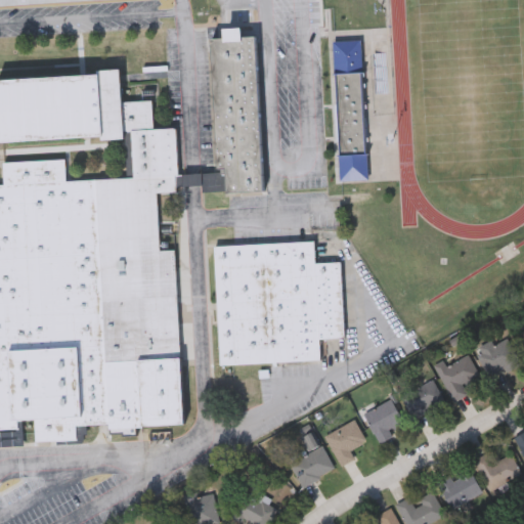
[(185,423),(111,427),(111,423),(78,425),(79,438),(36,441),(35,420),(20,421),(22,429),(0,429),(0,184),(5,184),(4,160),(67,157),(69,179),(106,177),(128,176),(126,138),(102,139),(102,135),(3,140),(2,125),(0,125),(0,77),(122,72),(124,100),(153,99),(155,127),(178,126),(180,174),(219,172),(212,38),(257,35),(265,189),(205,192),(205,184),(179,186),(179,190),(159,191),(162,249),(177,249),(185,423)]
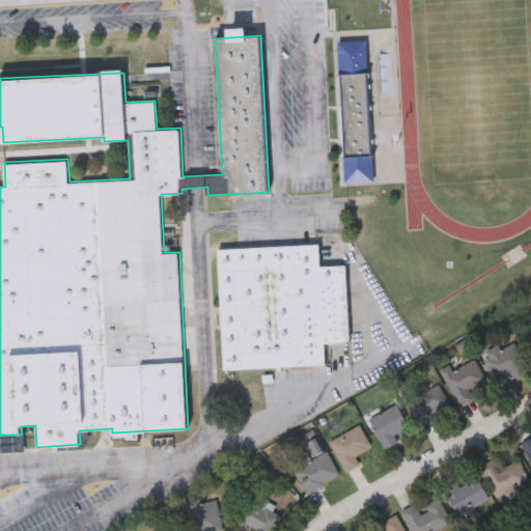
[(347,183),(338,40),(366,38),(374,180),(347,183)]
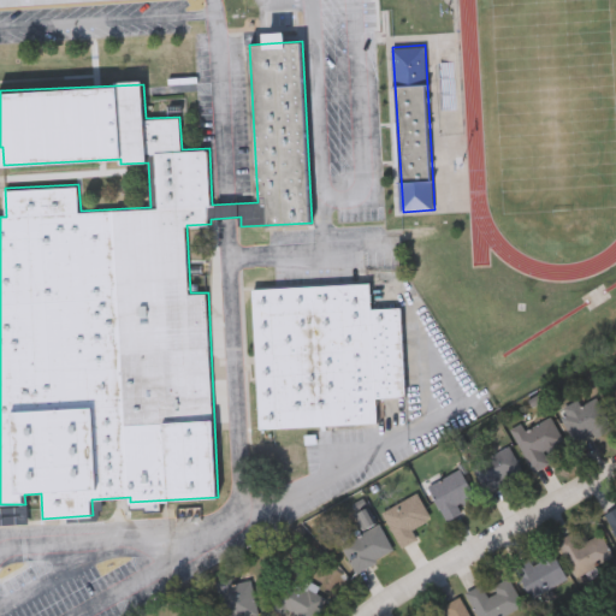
[(260,428),(254,289),(372,283),(372,308),(402,307),(407,396),(377,397),(378,422),(260,428)]
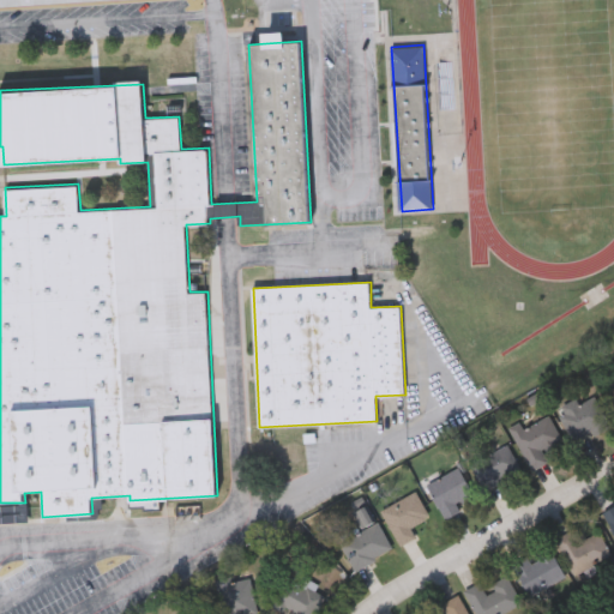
[(561,410),(594,392),(611,423),(578,441),(561,410)]
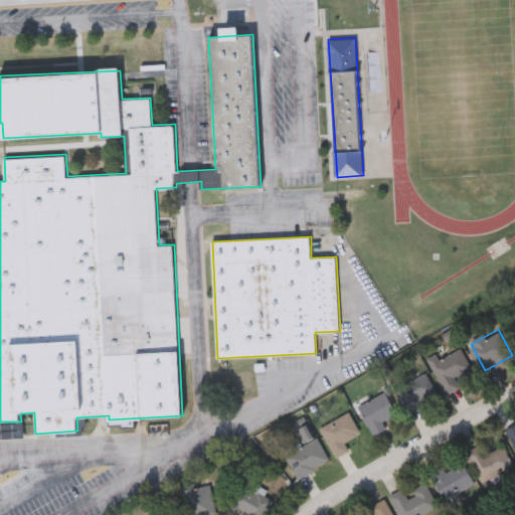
[(461,385),(448,393),(427,358),(437,353),(440,359),(460,347),(472,368),(456,377),(461,385)]
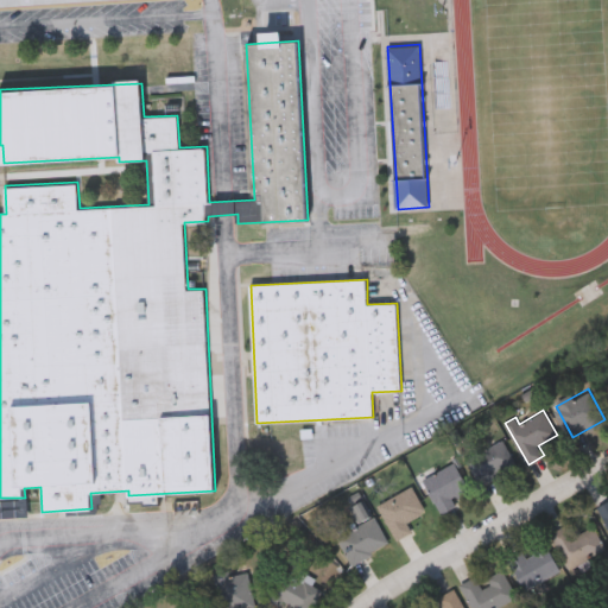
[(466,458),(502,438),(517,464),(480,483),(466,458)]
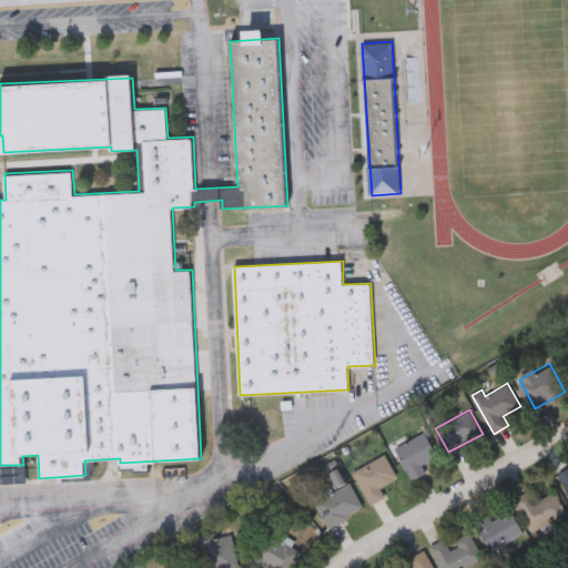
[(279,429),(279,414),(252,414),(252,429),(279,429)]
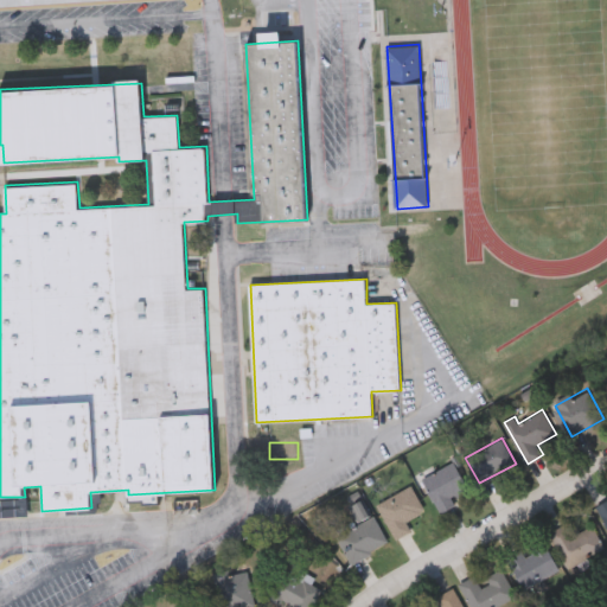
[(452,494),(455,505),(438,512),(423,475),(455,462),(466,490),(452,494)]
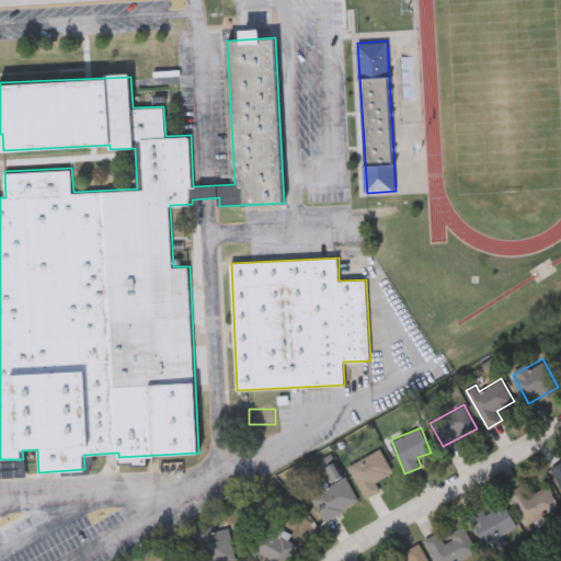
[(367,497),(348,466),(379,447),(396,473),(378,483),(381,489),(367,497)]
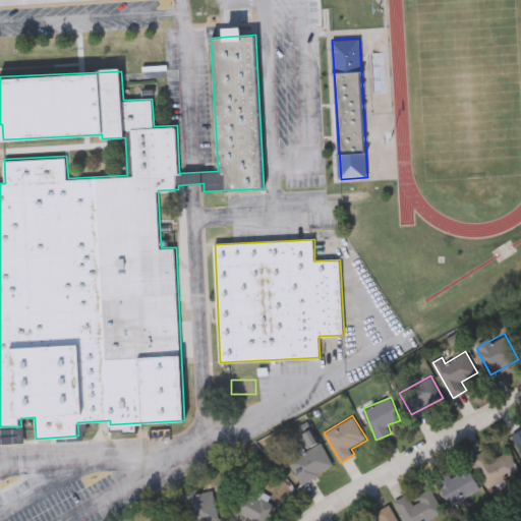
[(308,448),(300,435),(311,427),(333,465),(302,482),(289,459),(308,448)]
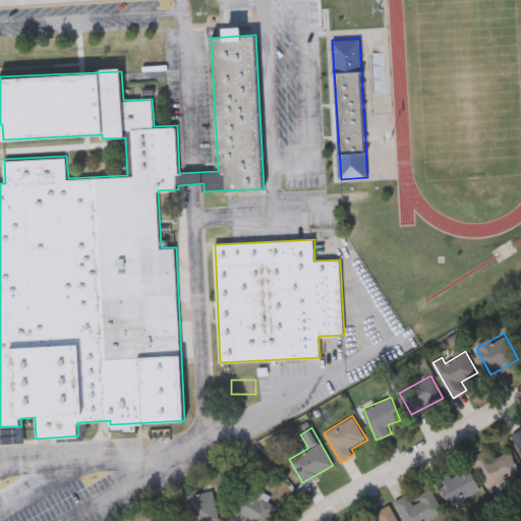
[(520,453),(511,435),(520,429),(520,453)]
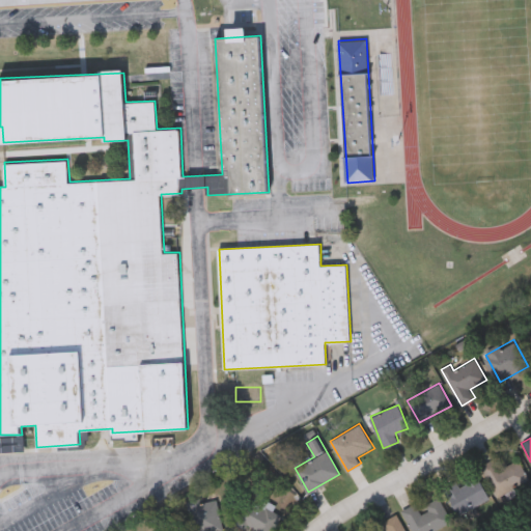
[(483,466),(516,451),(528,479),(495,493),(483,466)]
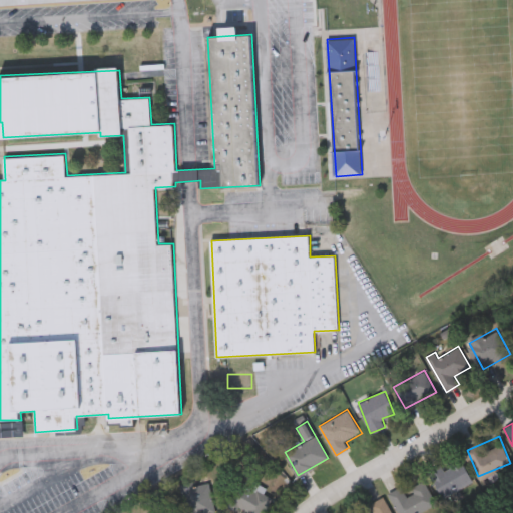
[(431,473),(460,457),(473,481),(444,497),(431,473)]
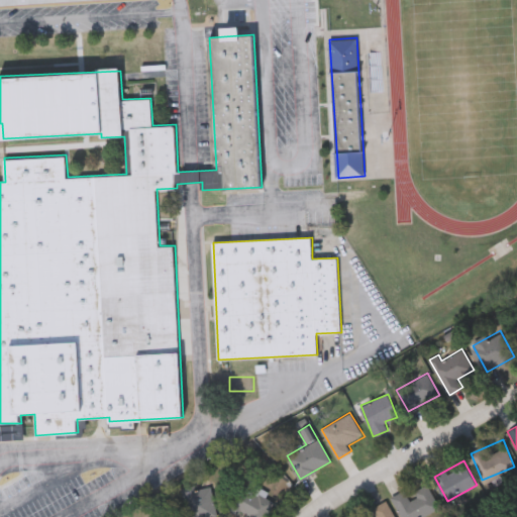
[(427,516),(401,516),(392,495),(406,489),(409,497),(416,494),(414,488),(427,483),(440,512),(427,516)]
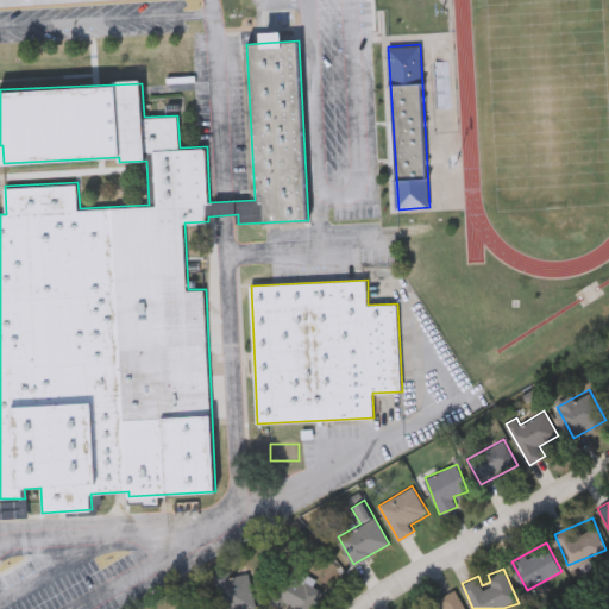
[(251,604),(224,604),(224,608),(215,608),(215,573),(251,573),(251,604)]
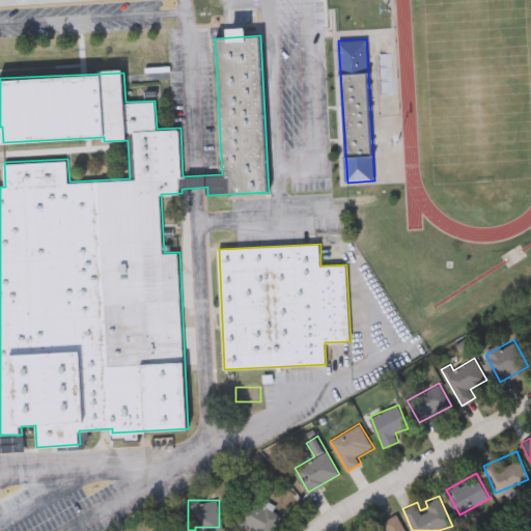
[(272,530),(255,530),(255,526),(242,526),(242,505),(272,505),(272,530)]
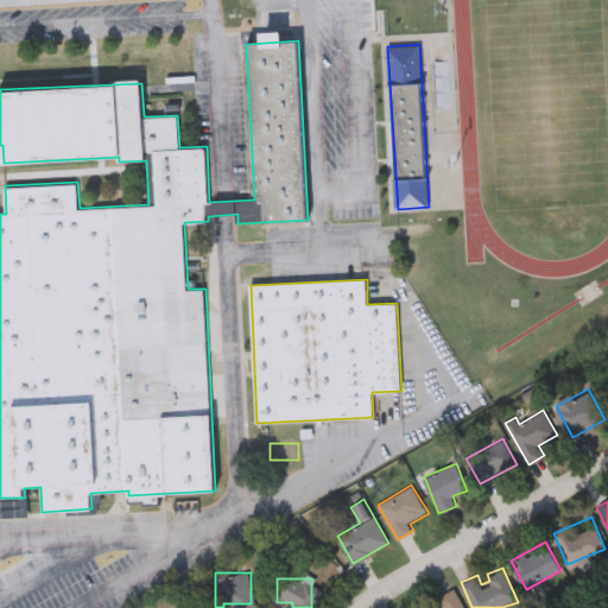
[(464,607),(442,607),(438,599),(457,590),(464,607)]
